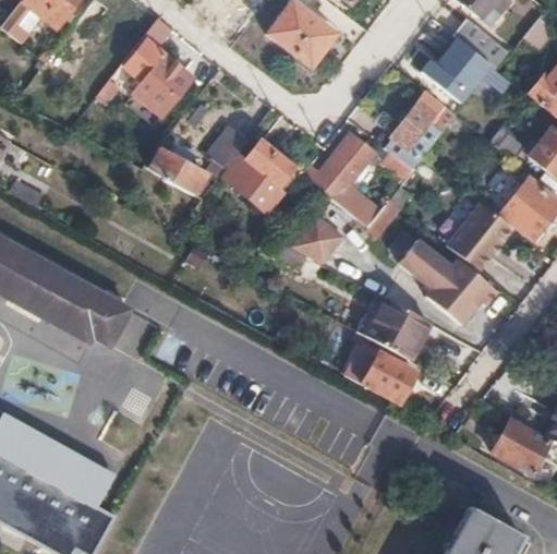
[(0,22),(1,23),(20,1),(21,0),(0,0),(0,22)]
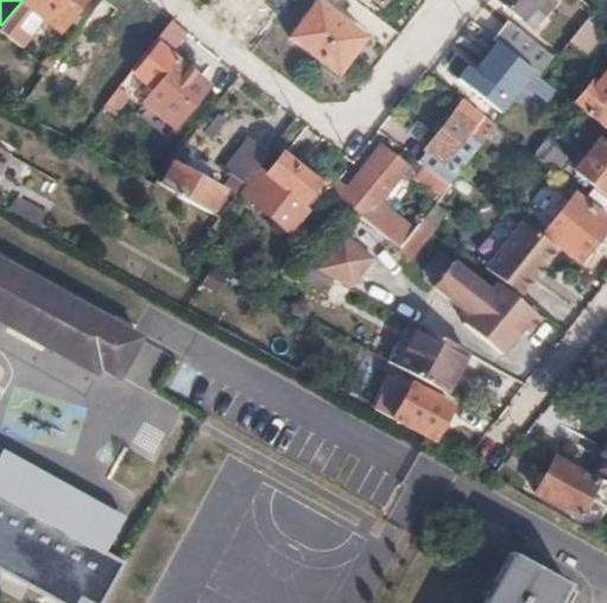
[(29,0),(62,25),(81,0),(29,0)]
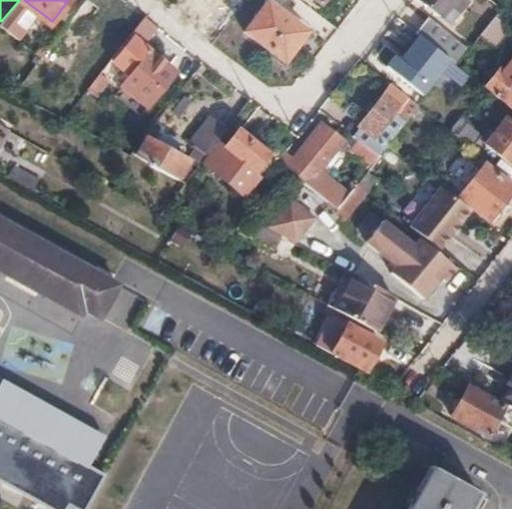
[(84,0),(46,50),(59,59),(65,51),(76,59),(98,31),(86,22),(101,3),(96,0),(84,0)]
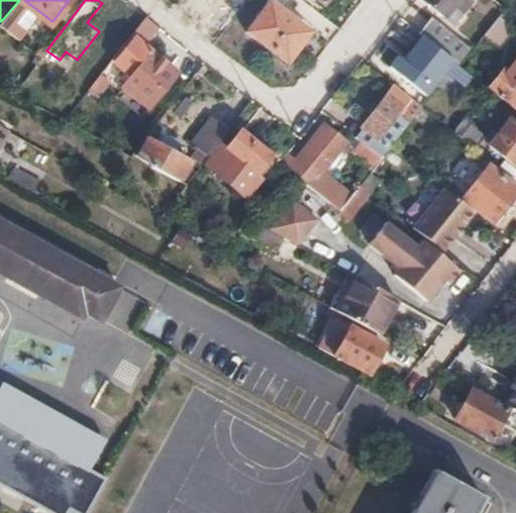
[(195,0),(211,12),(220,0),(195,0)]
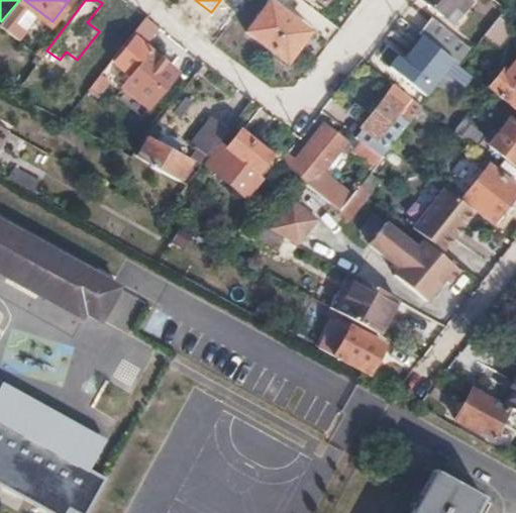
[(271,0),(249,27),(288,56),(310,26),(273,0),(271,0)]
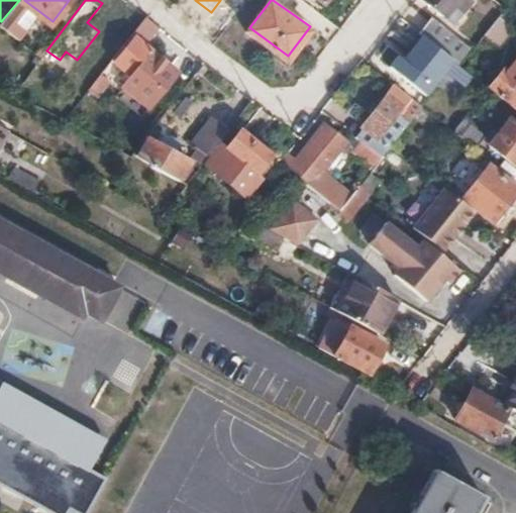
[(427,0),(455,21),(472,0),(427,0)]
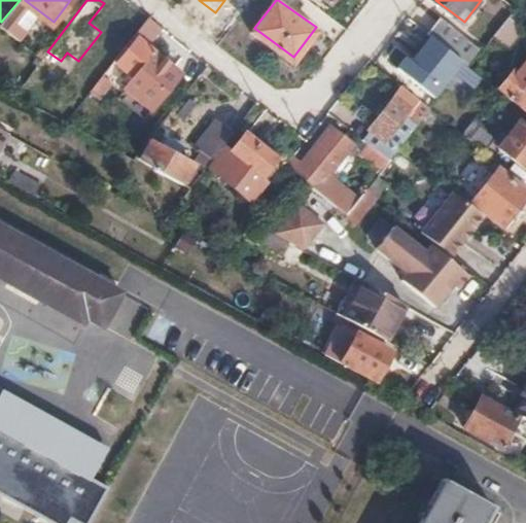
[(1,22),(10,30),(14,33),(31,12),(19,1),(1,22)]
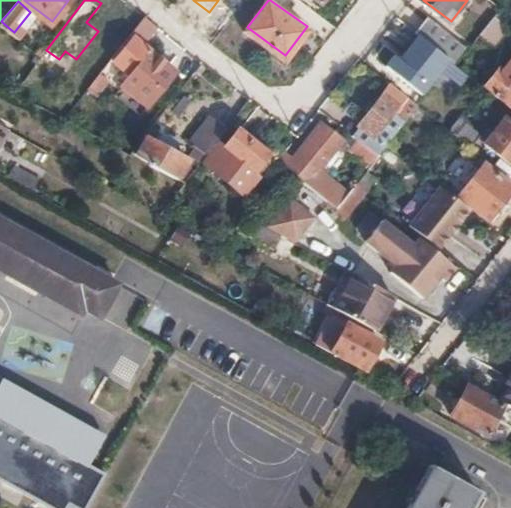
[(147,13),(113,56),(133,71),(124,82),(152,103),(179,67),(145,42),(160,23),(147,13)]
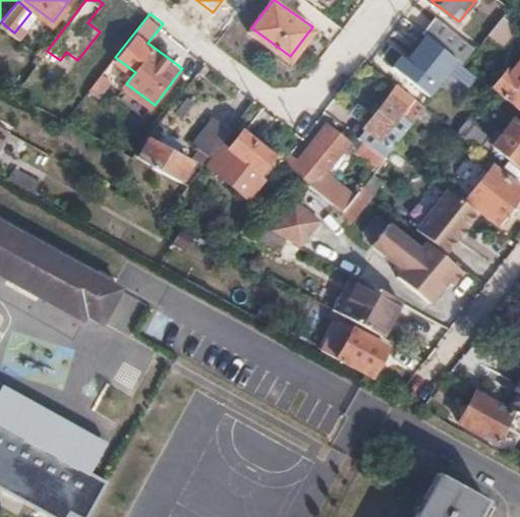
[(505,13),(490,31),(504,42),(518,23),(505,13)]
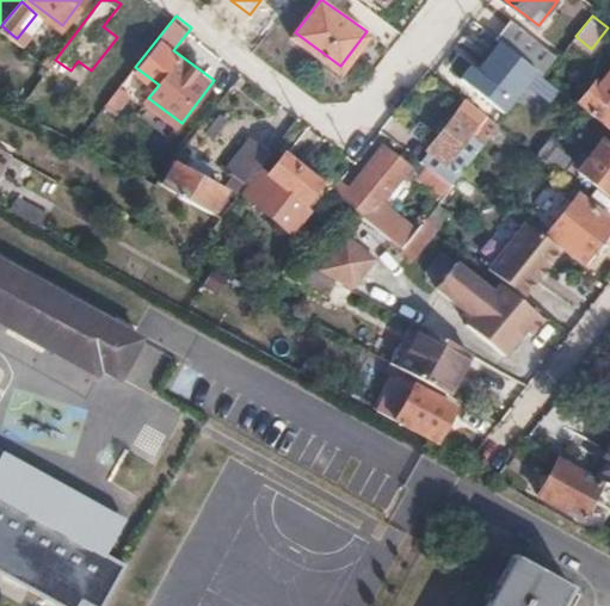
[(511,18),(497,36),(501,39),(537,67),(543,72),(558,54),(511,18)]
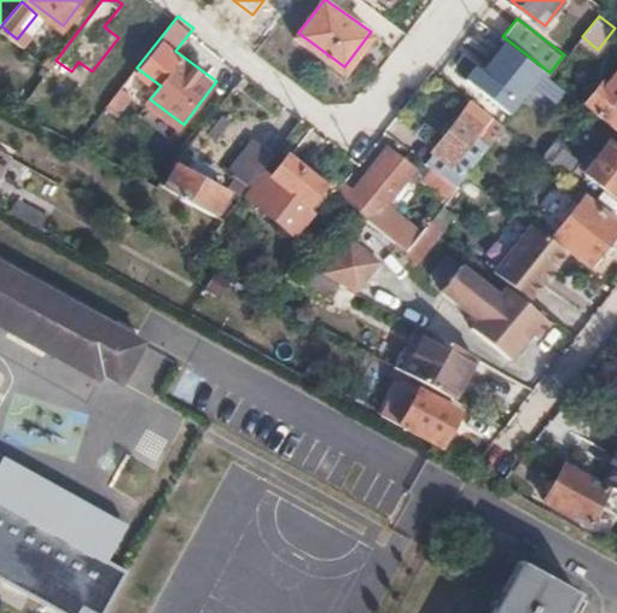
[(1,25),(0,24),(0,44),(3,47),(12,35),(1,25)]
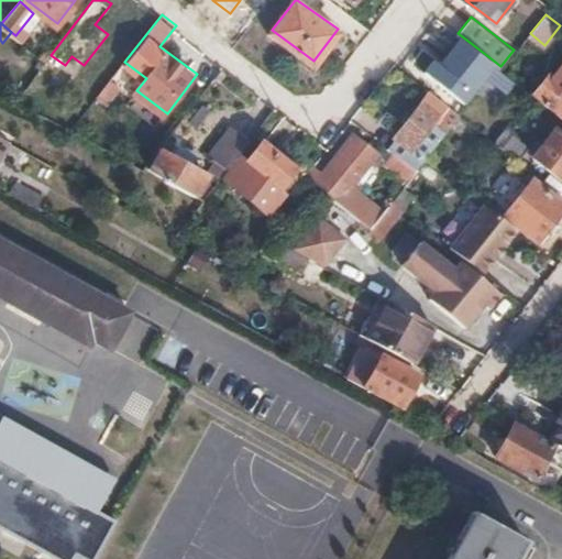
[(495,62),(462,36),(441,62),(436,57),(427,68),(465,99),(495,62)]
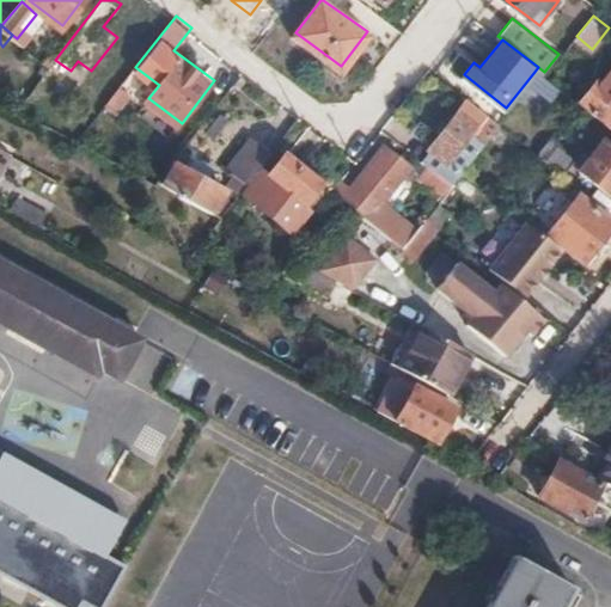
[(600,78),(581,102),(610,126),(610,83),(609,85),(600,78)]
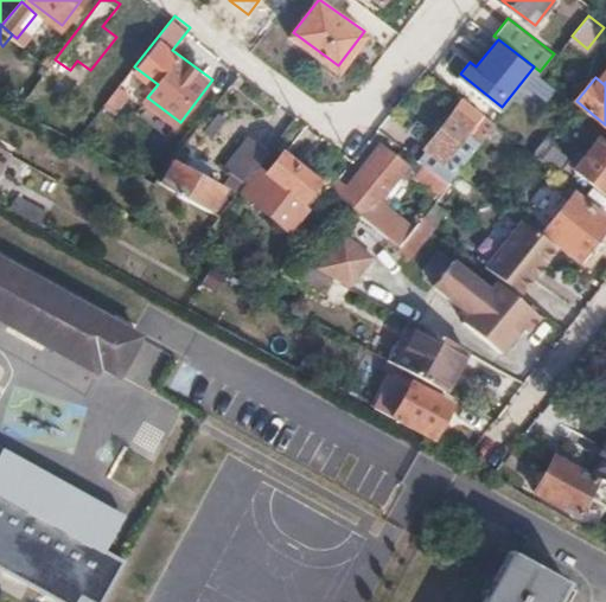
[(431,153),(425,161),(426,162),(450,181),(498,121),(464,95),(423,146),(431,153)]
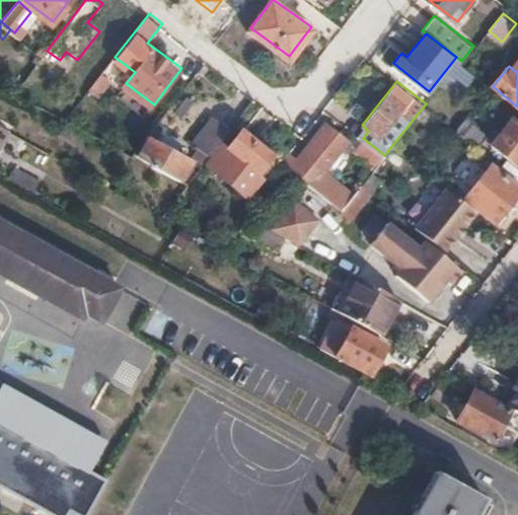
[(211,154),(232,128),(214,114),(195,141),(211,154)]
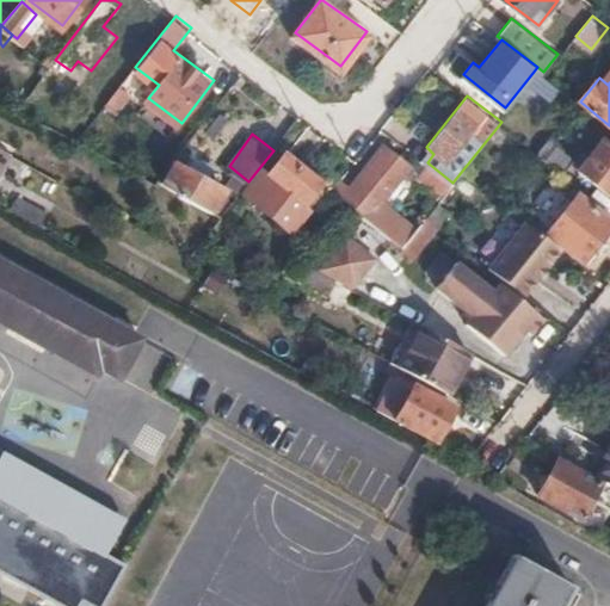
[(609,140),(604,136),(581,166),(609,190),(609,140)]
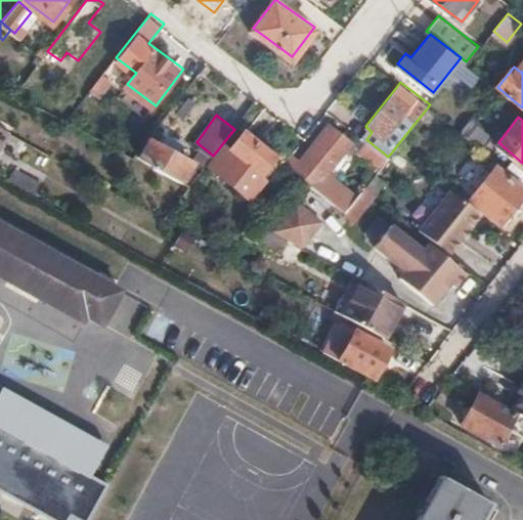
[(472,118),(462,130),(483,147),(493,135),(472,118)]
